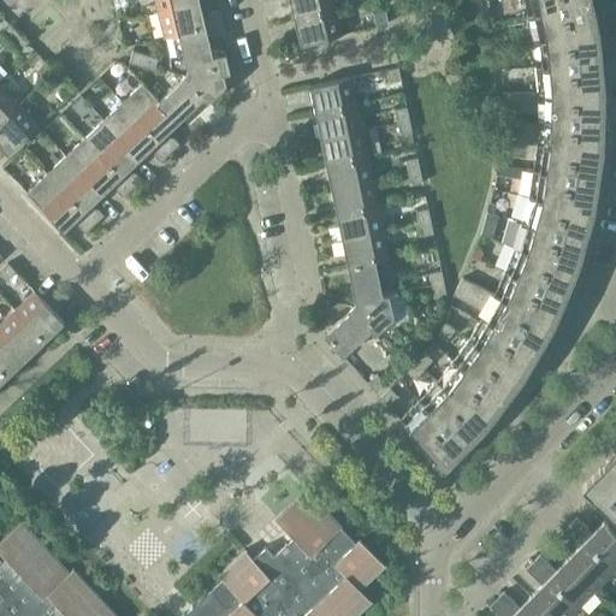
[(155,0),(159,12),(200,3),(199,0),(155,0)]
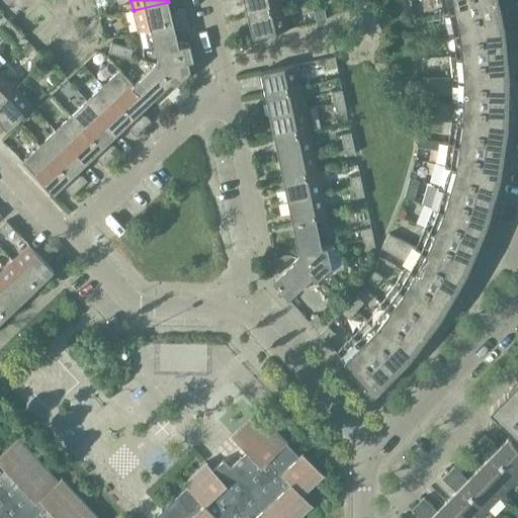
[(243,0),(248,16),(282,7),(280,0),(243,0)]
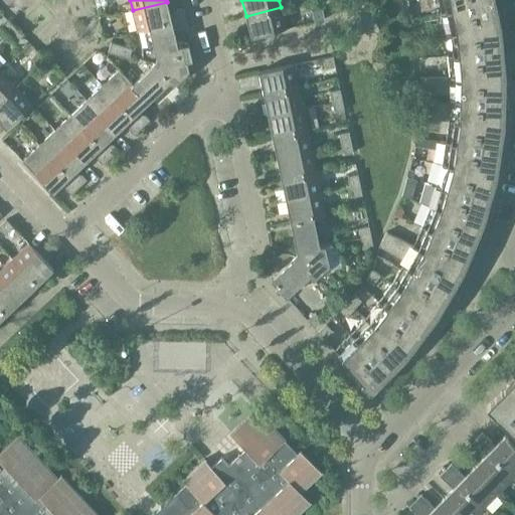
[(438,0),(446,34),(501,25),(495,0),(438,0)]
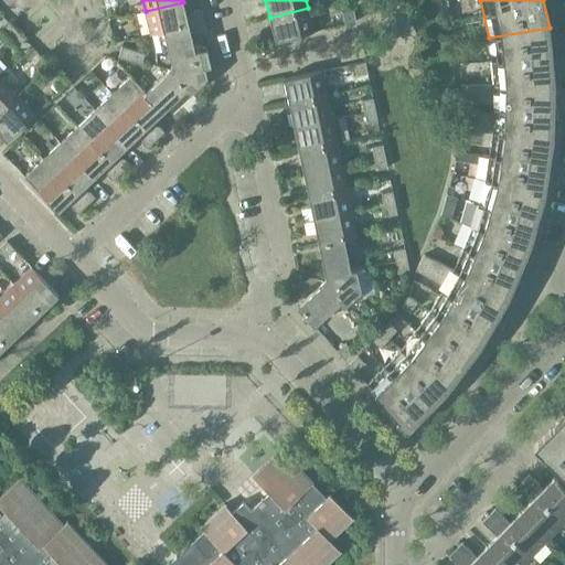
[(183,2),(146,11),(151,35),(164,32),(164,31),(189,25),(183,2)]
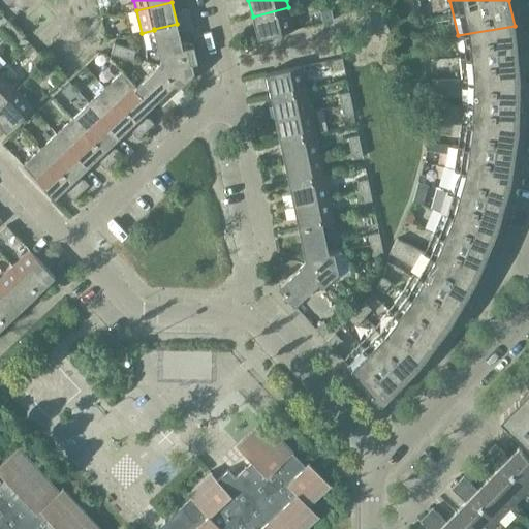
[(288,7),(253,17),(258,39),(293,30),(288,7)]
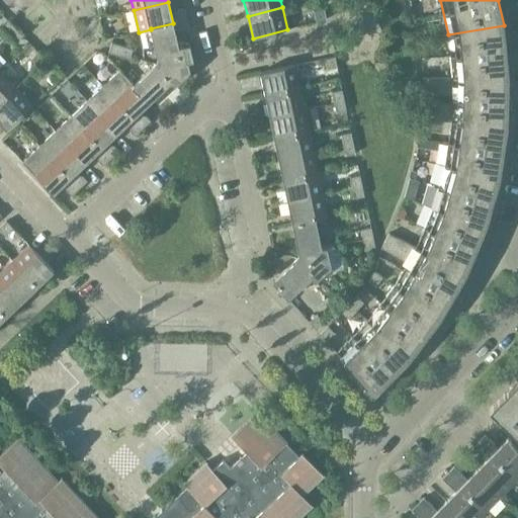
[(175,14),(177,22),(187,20),(184,9),(177,11),(175,14)]
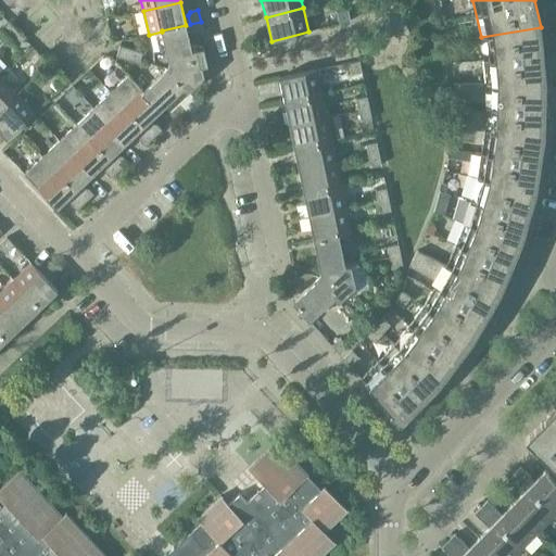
[(338,13),(340,24),(351,22),(349,10),(338,13)]
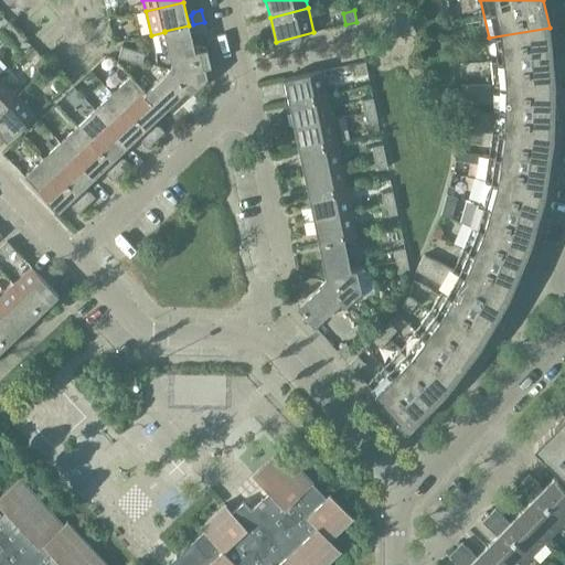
[(1,31),(10,40),(19,32),(9,22),(1,31)]
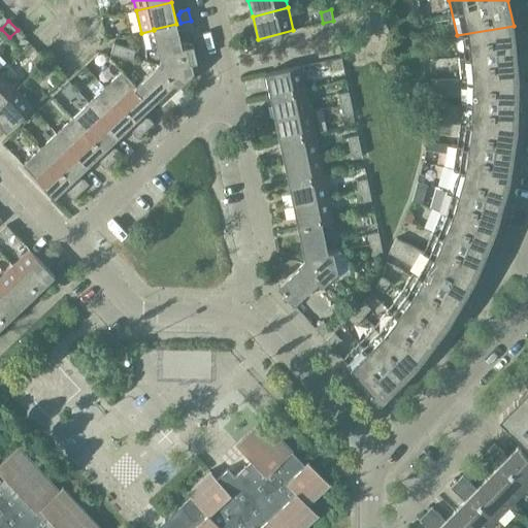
[(180,23),(183,31),(186,33),(193,31),(191,21),(180,23)]
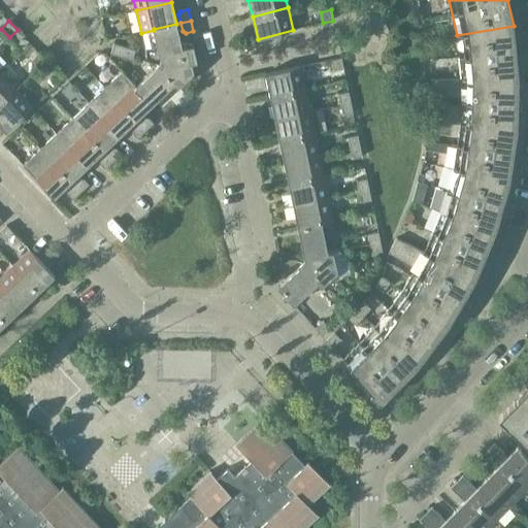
[(183,48),(176,24),(154,29),(154,30),(160,55),(183,48)]
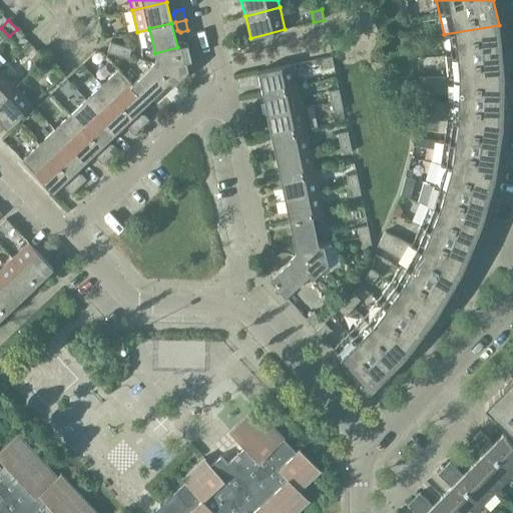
[(444,34),(449,77),(504,75),(499,25),(444,34)]
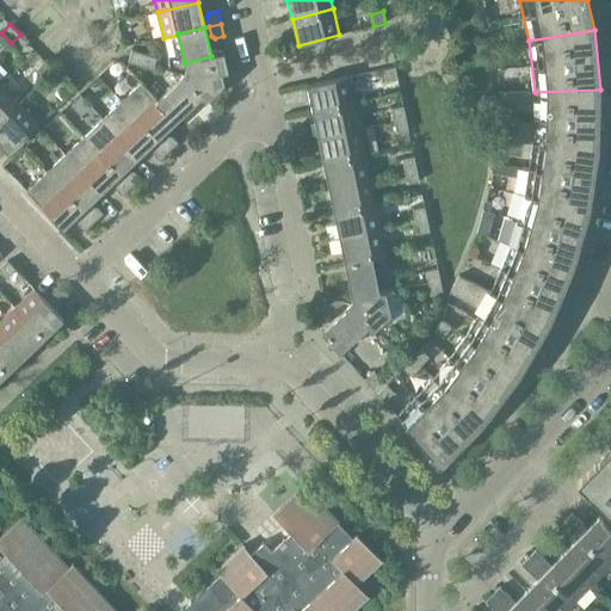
[(20,35),(11,43),(22,54),(30,45),(20,35)]
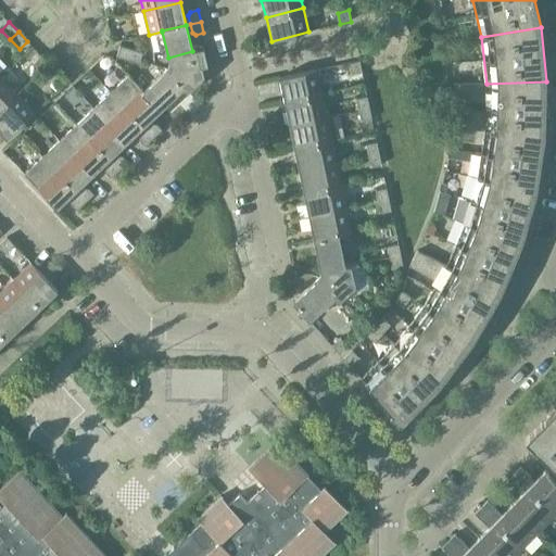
[(117,57),(128,60),(133,50),(121,46),(117,57)]
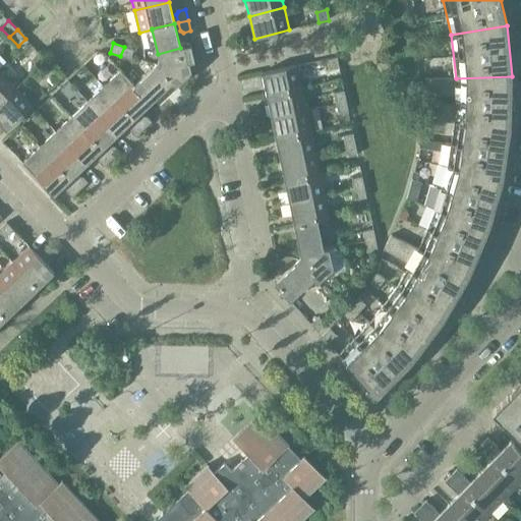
[(180,48),(158,54),(159,59),(157,65),(134,87),(151,104),(172,83),(176,87),(191,72),(189,63),(194,62),(190,45),(180,48)]
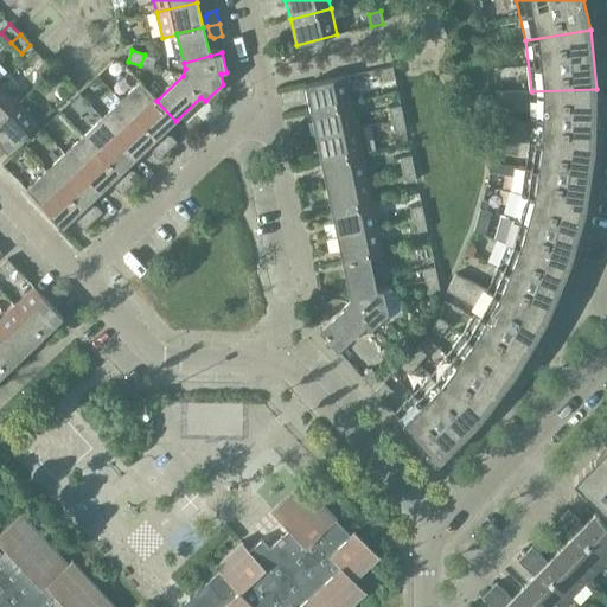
[(145,55),(140,65),(153,70),(157,58),(145,55)]
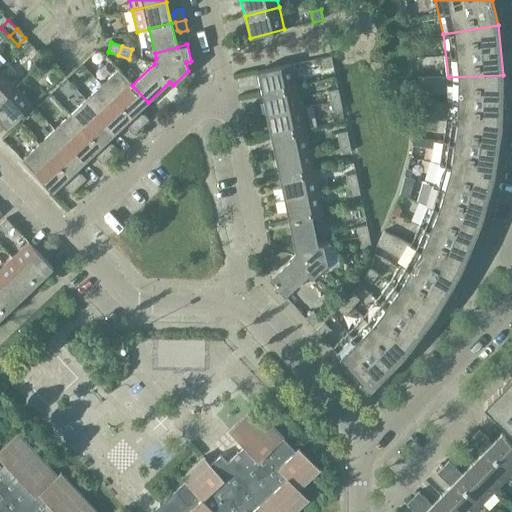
[(31,59),(38,67),(46,60),(38,52),(31,59)]
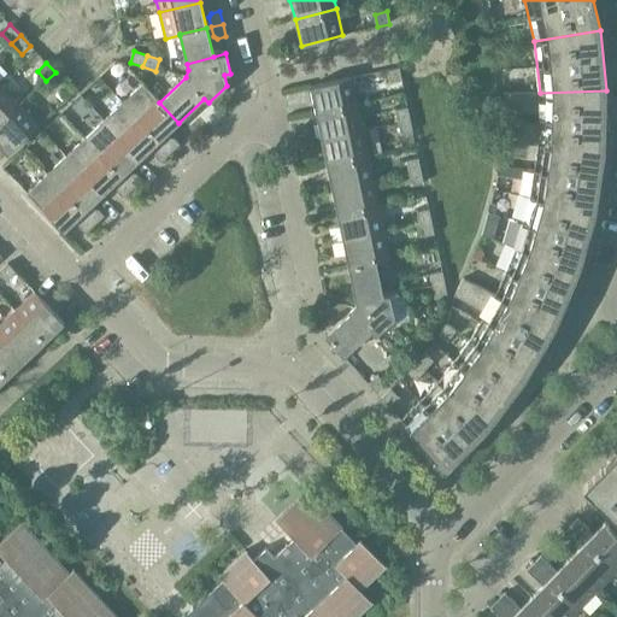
[(399,68),(387,70),(391,83),(401,81),(399,68)]
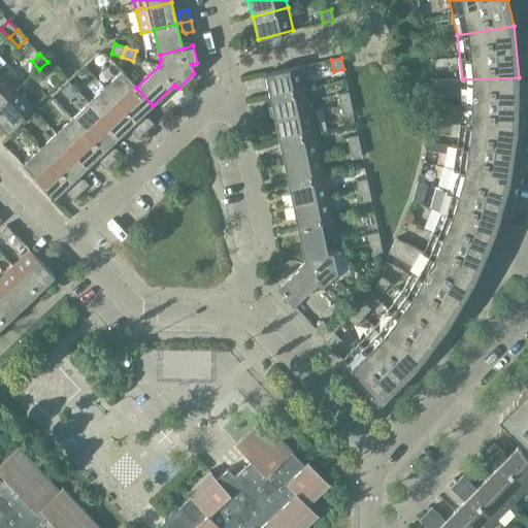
[(39,69),(47,76),(55,69),(47,62),(39,69)]
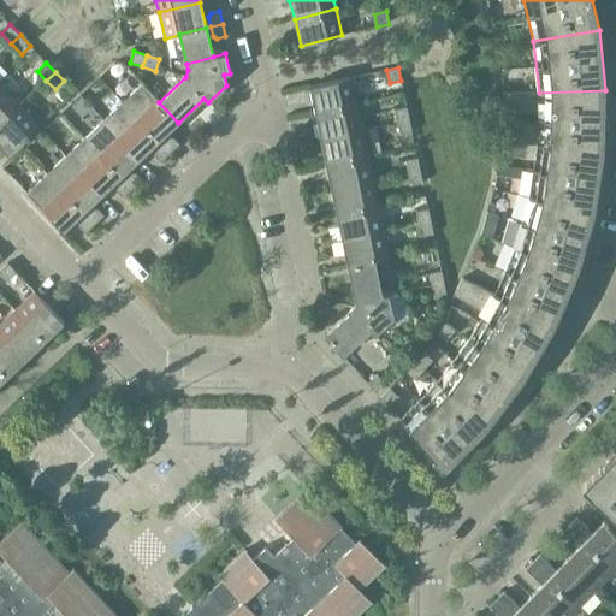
[(351,78),(309,87),(315,113),(357,105),(351,78)]
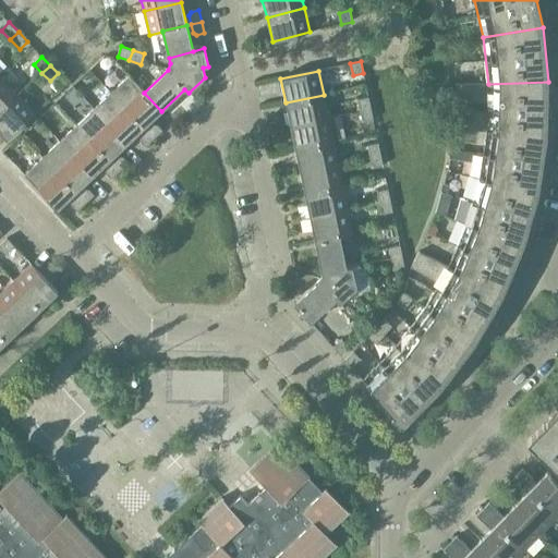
[(111,93),(144,128),(161,111),(144,93),(129,76),(111,93)]
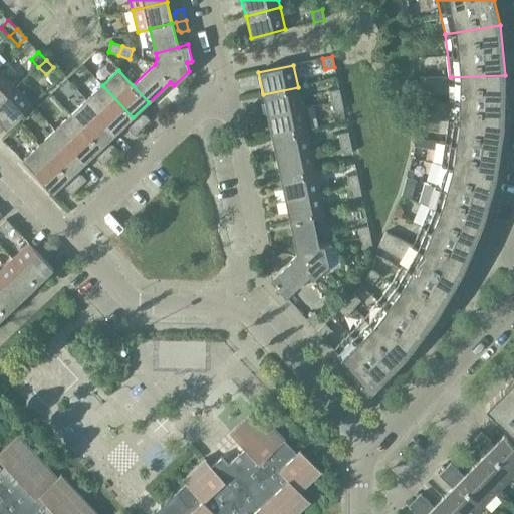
[(0,102),(17,87),(2,71),(0,72),(0,102)]
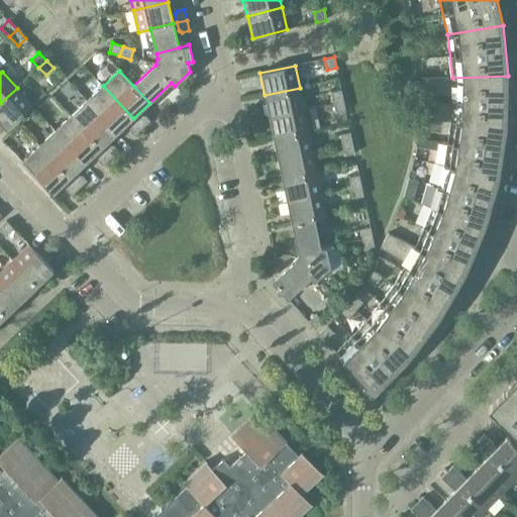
[(452,78),(451,121),(507,126),(508,76),(452,78)]
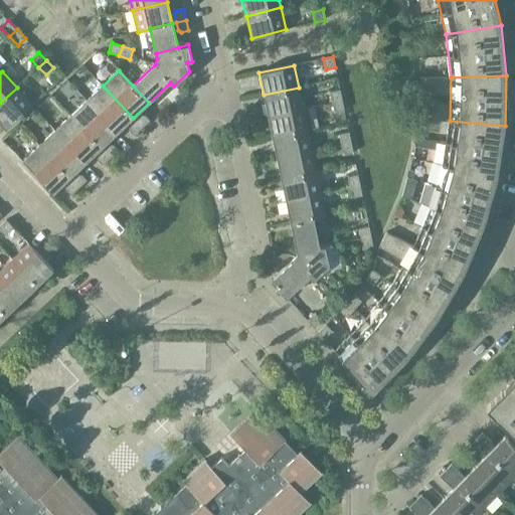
[(87,101),(117,133),(133,118),(103,86),(87,101)]
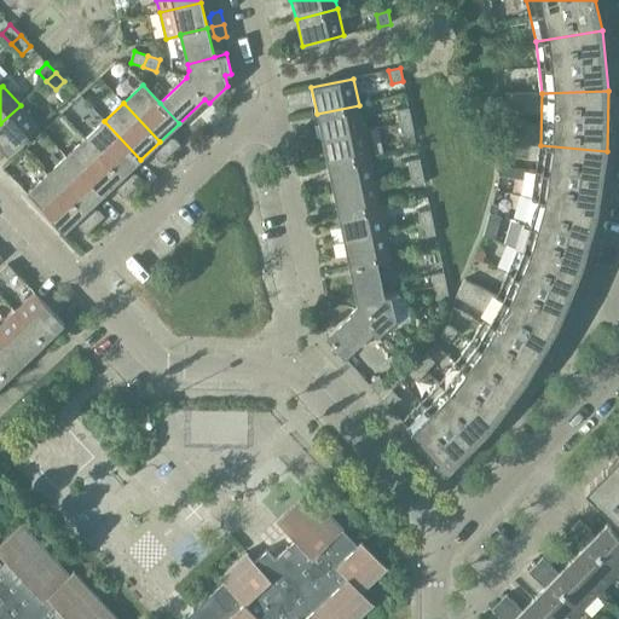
[(21,105),(0,123),(0,146),(9,155),(39,126),(21,105)]
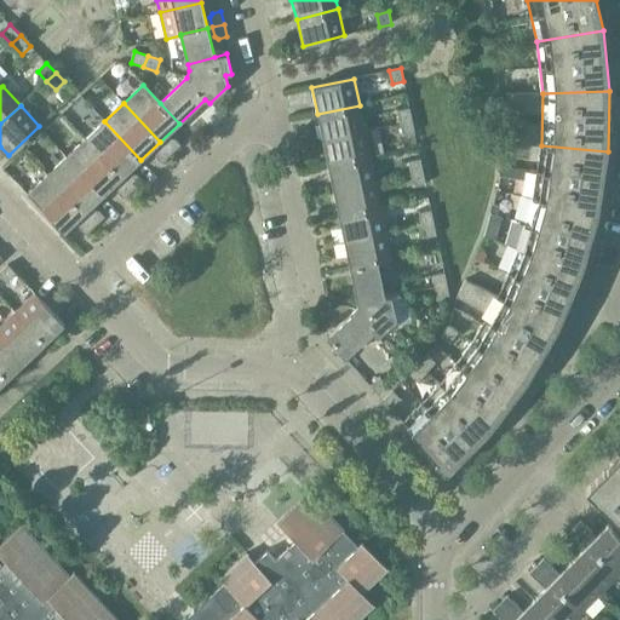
[(317,114),(323,139),(365,131),(360,105),(317,114)]
